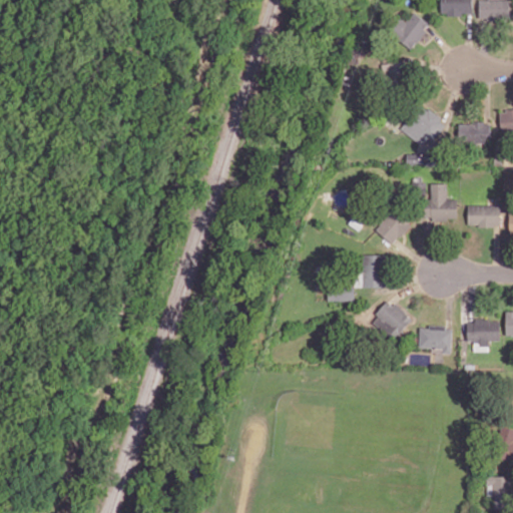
[(472,0),(441,0),(441,14),(472,14),(472,0)]
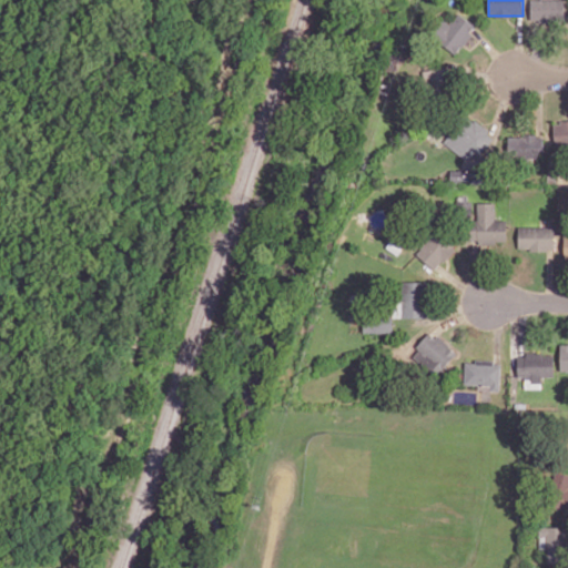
[(530,0),(530,21),(565,21),(565,0),(530,0)]
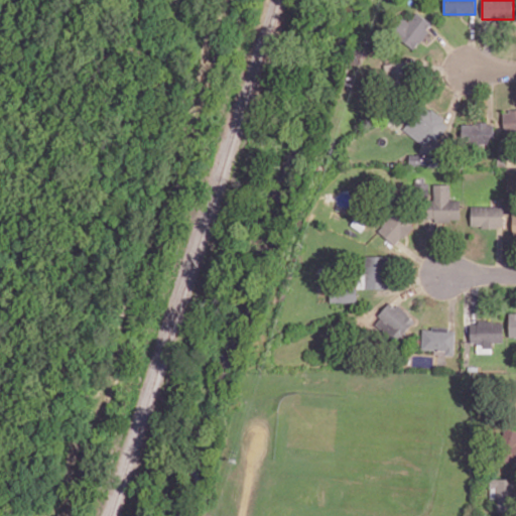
[(412,48),(432,25),(417,11),(408,21),(404,17),(393,30),(412,48)]
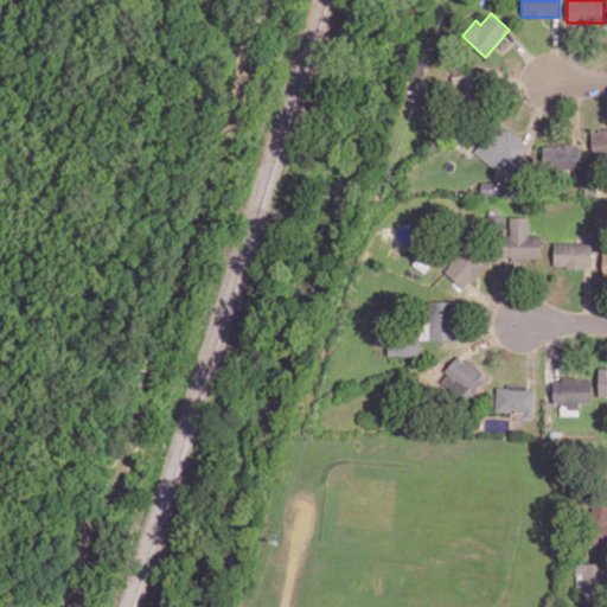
[(477,74),(454,71),(452,95),(475,97),(477,74)]
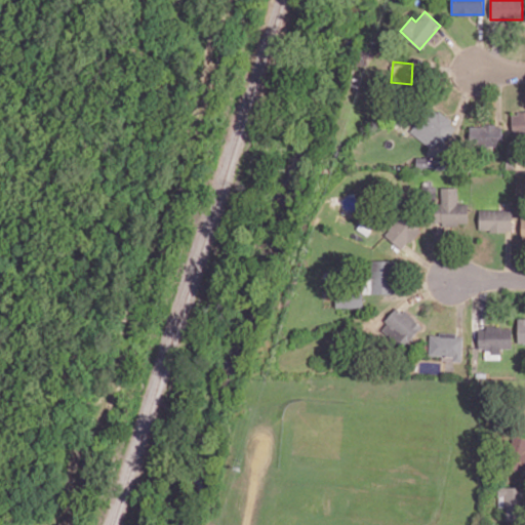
[(432,148),(437,140),(443,145),(457,124),(431,106),(411,133),(432,148)]
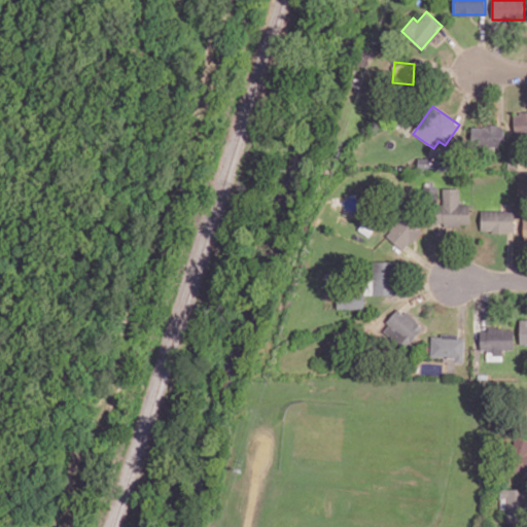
[(515,134),(526,133),(526,112),(514,113),(515,134)]
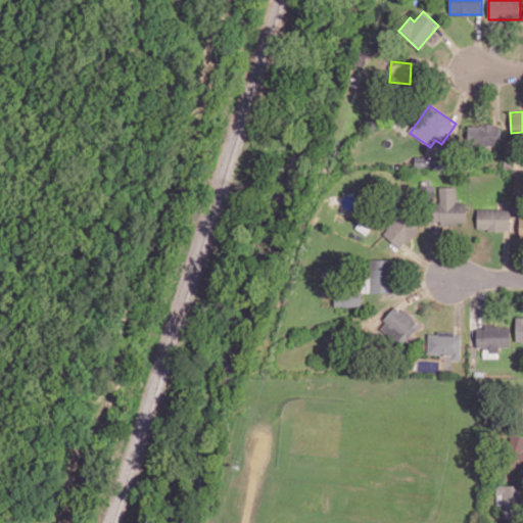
[(468,124),(468,147),(500,147),(500,125),(468,124)]
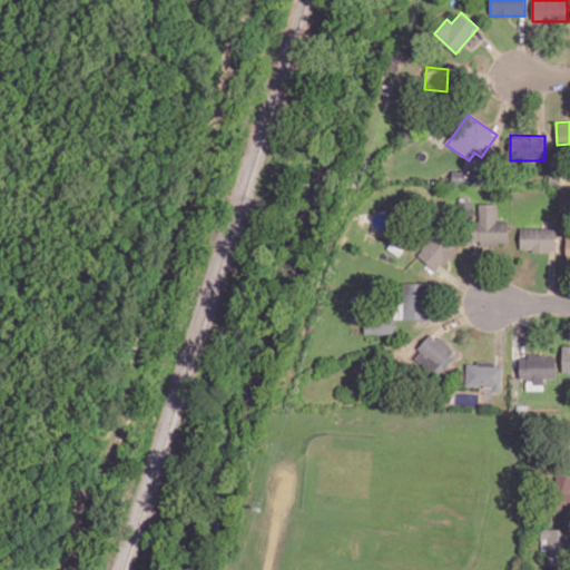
[(497,203),(479,203),(479,222),(472,222),(471,243),(508,244),(509,220),(497,220),(497,203)]
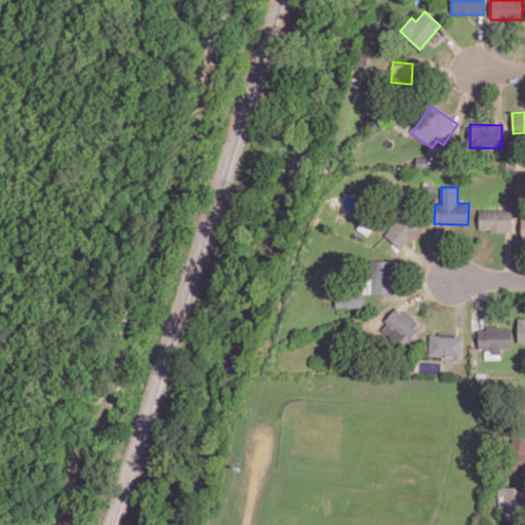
[(479,231),(512,231),(512,209),(479,209),(479,231)]
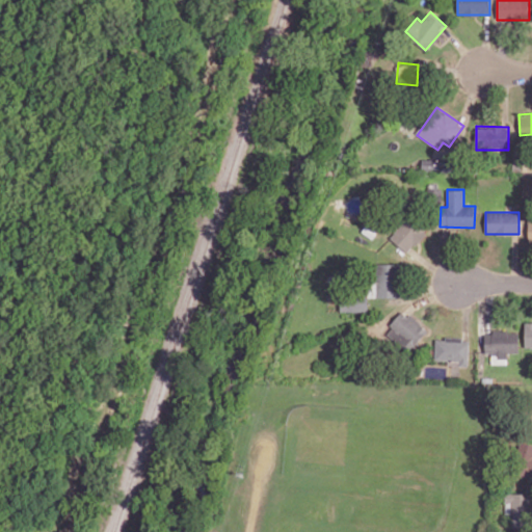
[(426,231),(406,216),(390,239),(409,253),(426,231)]
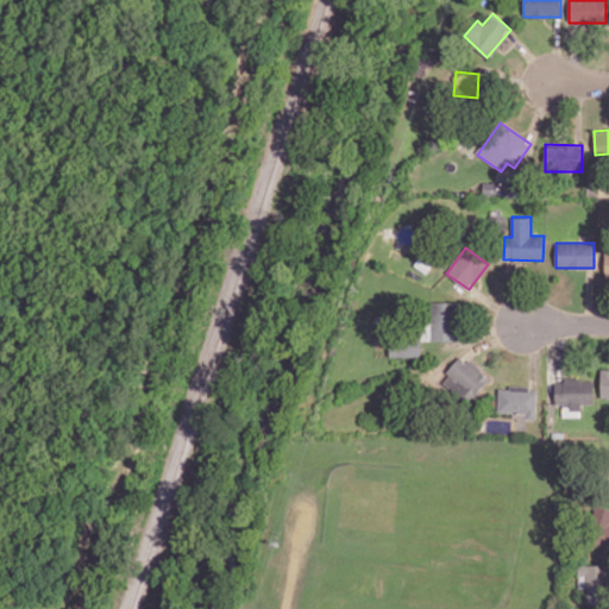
[(431,340),(453,341),(454,302),(432,301),(431,340)]
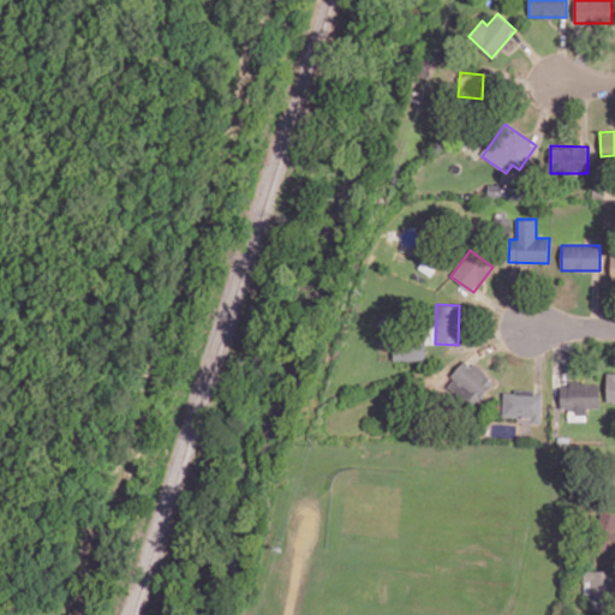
[(394,359),(425,360),(425,342),(435,342),(435,336),(424,336),(424,339),(394,339),(394,359)]
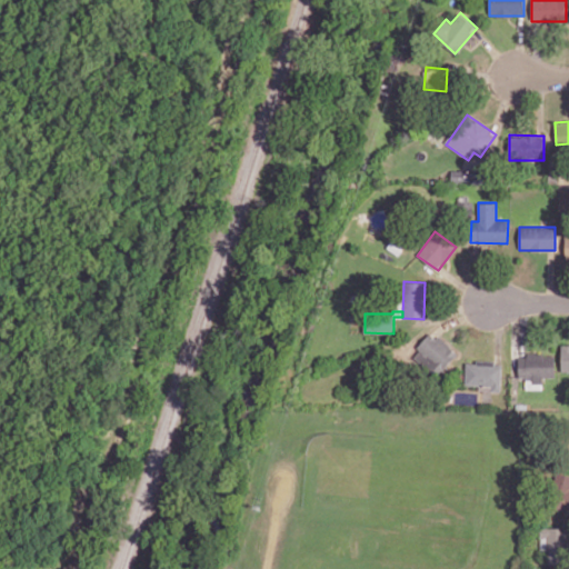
[(412,353),(437,376),(458,353),(433,331),(412,353)]
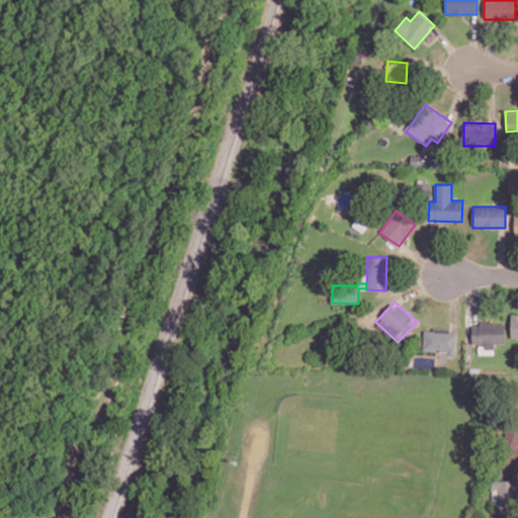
[(505,343),(505,323),(471,323),(472,344),(479,344),(479,352),(495,351),(495,343),(505,343)]
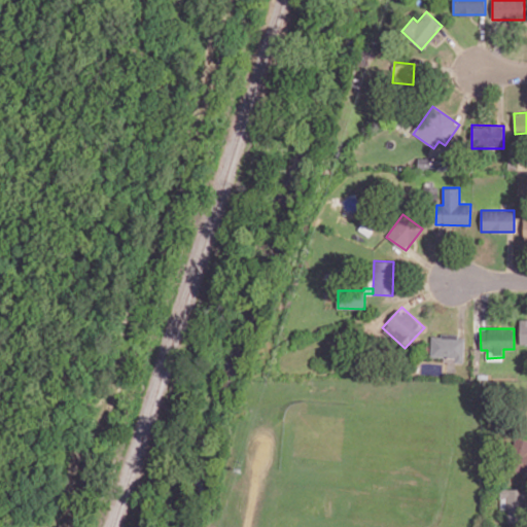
[(431,335),(430,357),(464,359),(464,337),(431,335)]
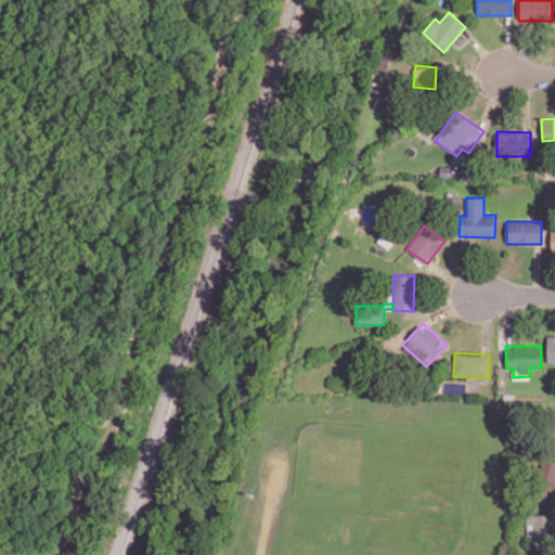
[(554,462),(542,461),(537,491),(554,494),(554,462)]
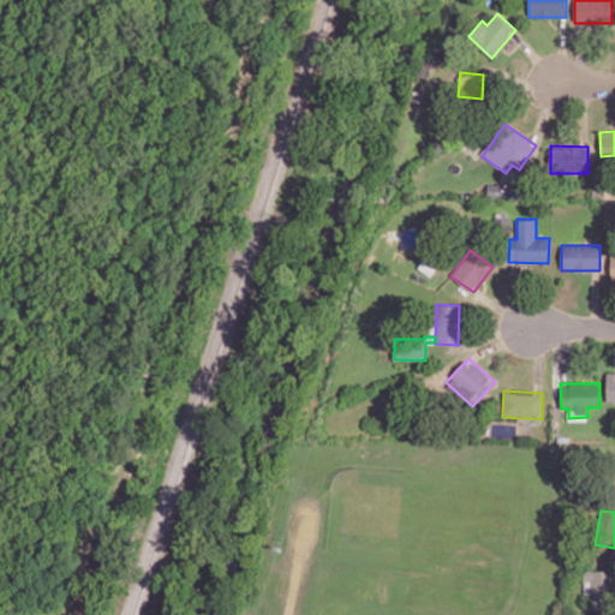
[(614,605),(614,602),(614,569),(584,571),(585,593),(591,593),(592,607),(614,605)]
